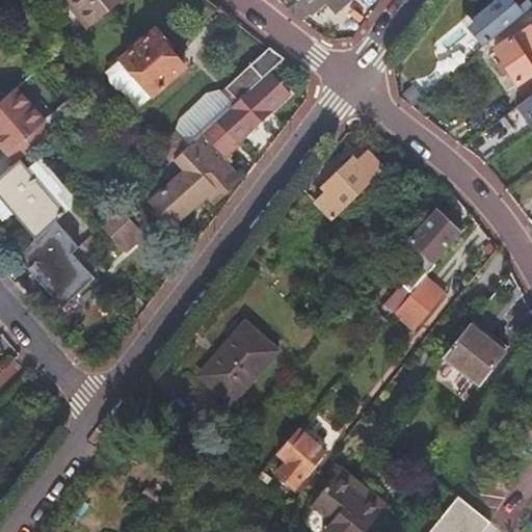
[(123,0),(62,0),(61,2),(86,31),(123,0)]
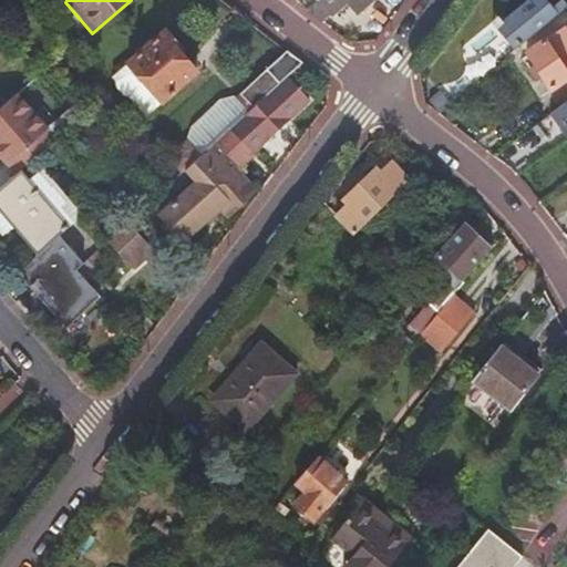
[(319,0),(331,13),(344,0),(319,0)]
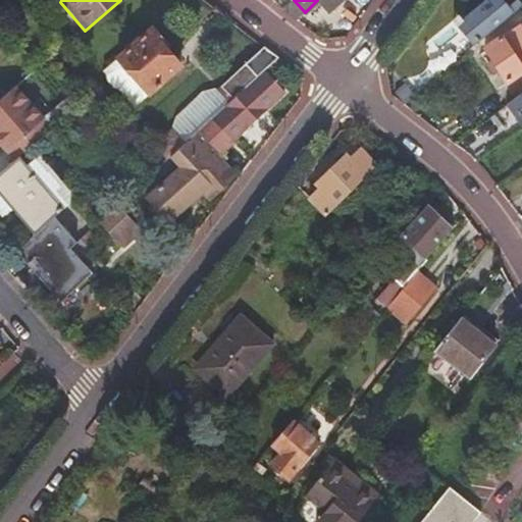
[(470,41),(474,45),(521,4),(521,0),(485,0),(461,21),(474,37),(470,41)]
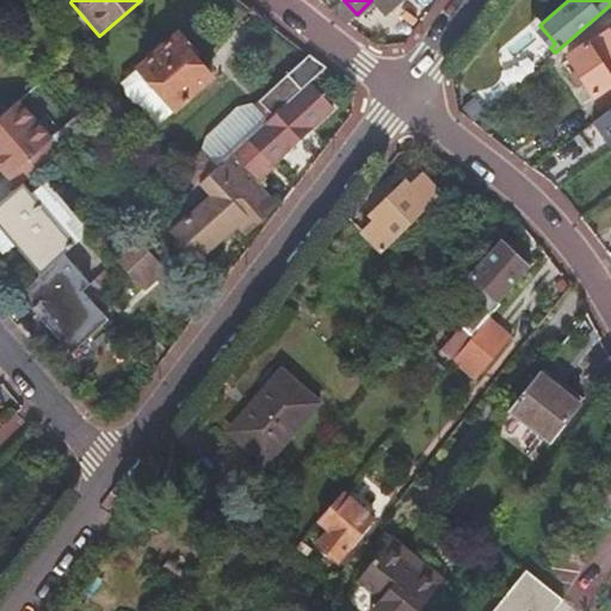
[(506,39),(522,72),(553,56),(537,24),(506,39)]
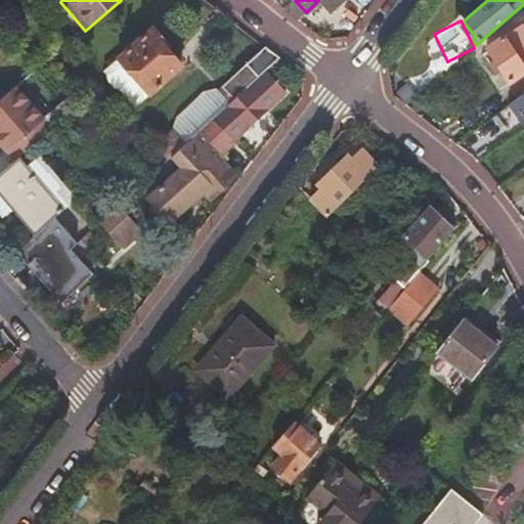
[(487,47),(519,95),(523,91),(523,30),(521,26),(487,47)]
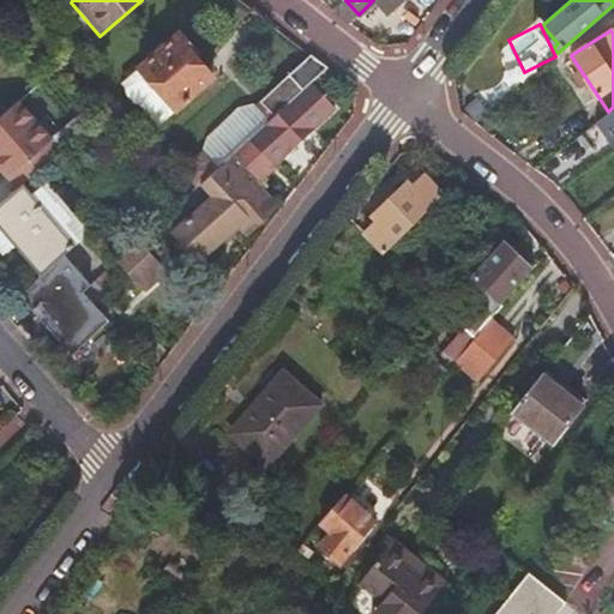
[(197,52),(180,32),(138,70),(120,84),(124,88),(125,95),(133,103),(139,104),(157,126),(174,112),(212,79),(192,55),(197,52)]
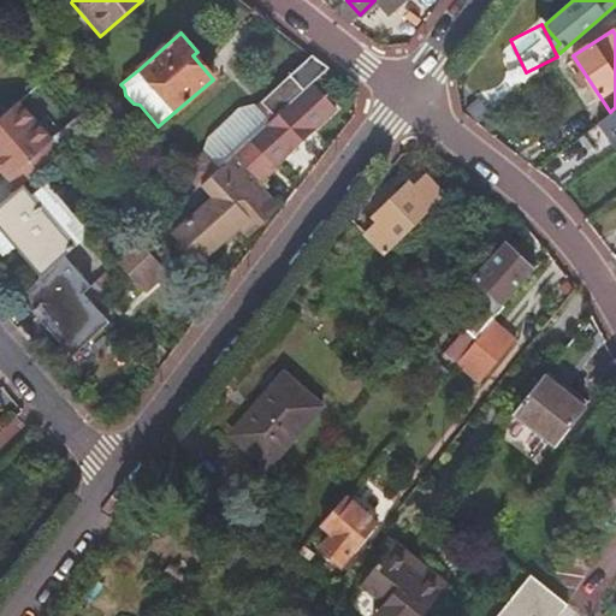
[(329,67),(312,54),(261,100),(265,104),(276,116),(278,114),(312,83),(329,67)]
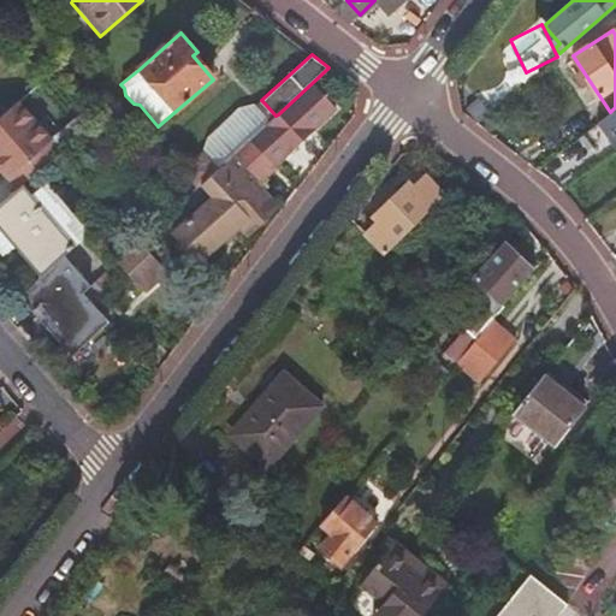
[(254,136),(249,141),(273,167),(335,108),(312,83),(278,114),(276,116),(272,119),(258,132),(254,136)]
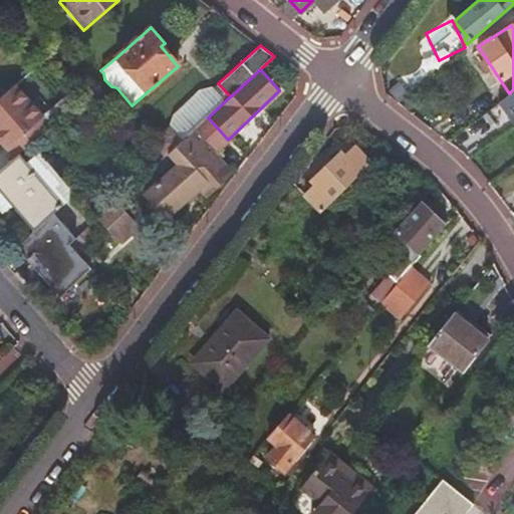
[(218,89),(227,99),(230,96),(221,86),(218,89)]
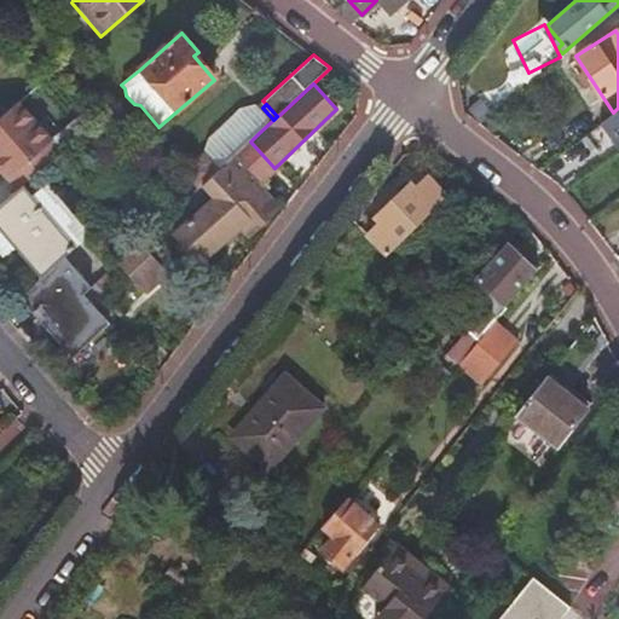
[(27,185),(61,155),(19,106),(0,122),(0,161),(12,177),(7,179),(18,191),(27,185)]
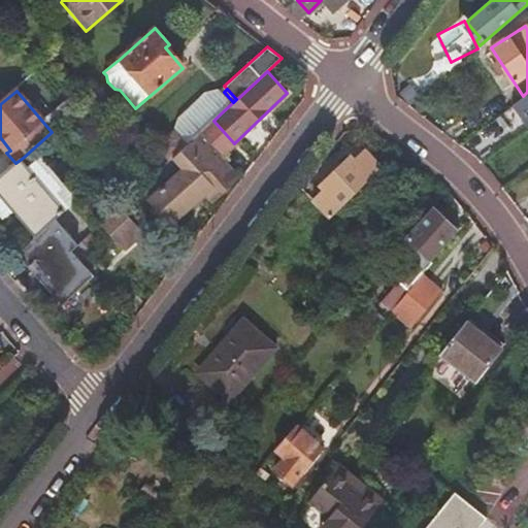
[(158,146),(170,161),(179,153),(197,136),(199,134),(213,121),(218,117),(221,113),(233,102),(224,92),(211,103),(178,133),(175,131),(158,146)]
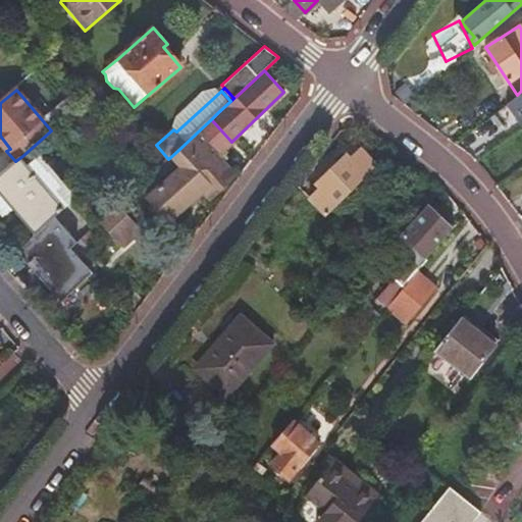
[(521,91),(517,95),(506,105),(521,125),(521,91)]
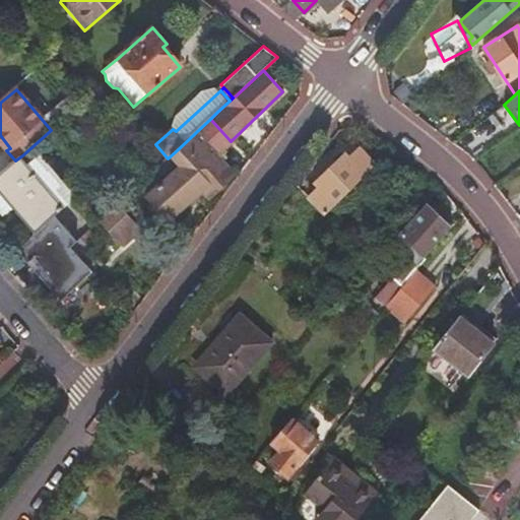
[(234,174),(196,132),(194,134),(177,150),(168,158),(178,170),(144,199),(149,205),(145,209),(155,219),(159,215),(165,220),(198,189),(199,189),(197,187),(203,181),(214,192),(234,174)]
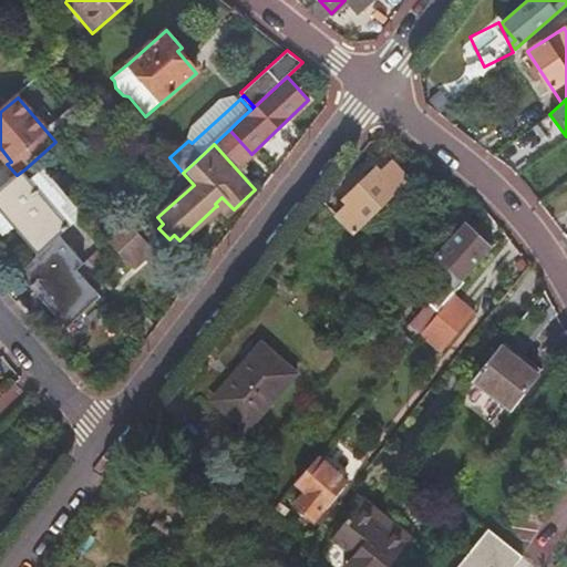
[(339,218),(352,232),(408,179),(395,165),(385,176),(375,165),(344,197),(352,205),(339,218)]
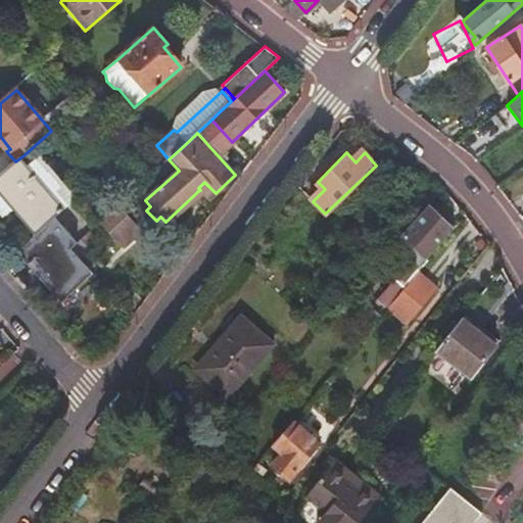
[(15,161),(0,174),(0,211),(4,217),(12,209),(36,236),(54,219),(77,199),(41,156),(31,165),(22,156),(15,161)]
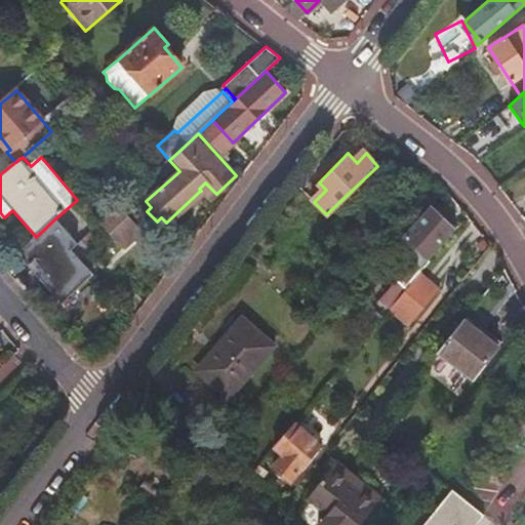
[(201,191),(200,191),(208,201),(216,194),(205,183),(199,189),(201,191)]
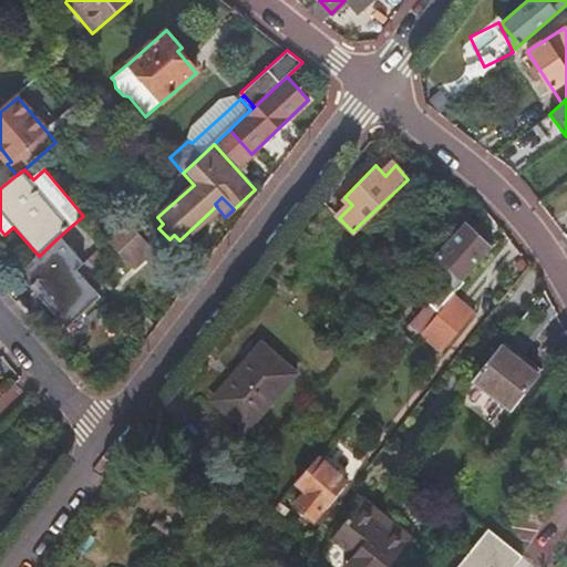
[(152,249),(126,224),(107,241),(133,267),(152,249)]
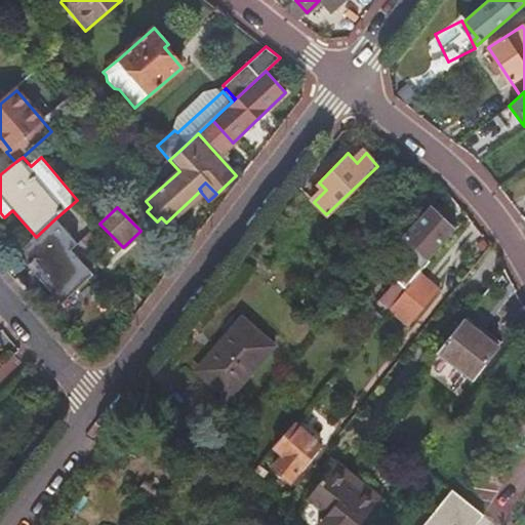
[(423,268),(431,259),(428,257),(453,227),(433,208),(407,238),(418,248),(404,266),(408,269),(380,300),(390,309),(394,304),(423,268)]
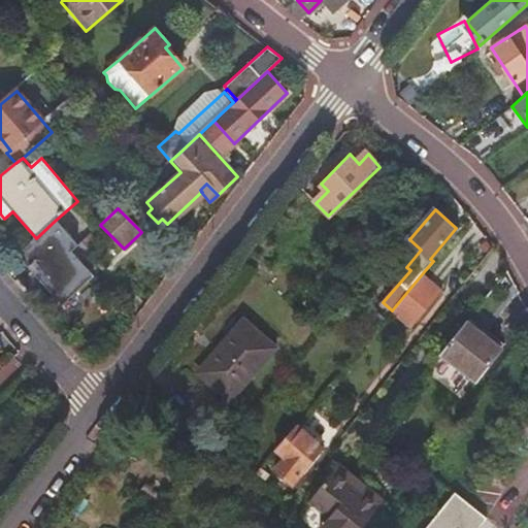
[(70,297),(93,275),(89,271),(71,252),(77,245),(55,221),(36,238),(19,254),(62,303),(70,297)]
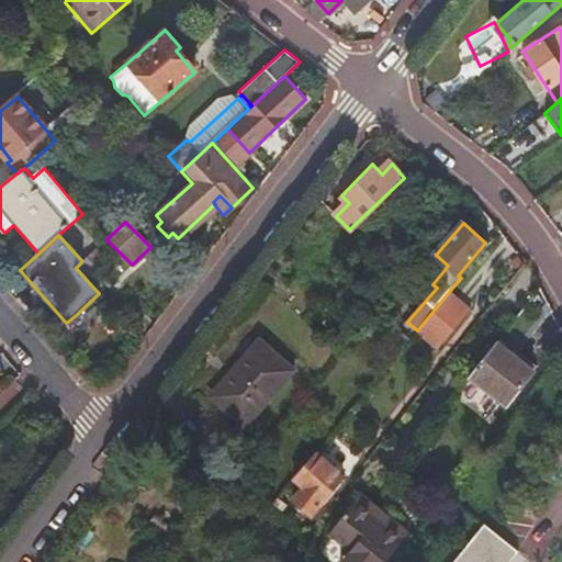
[(76,268),(94,289),(105,278),(87,258),(82,261),(76,268)]
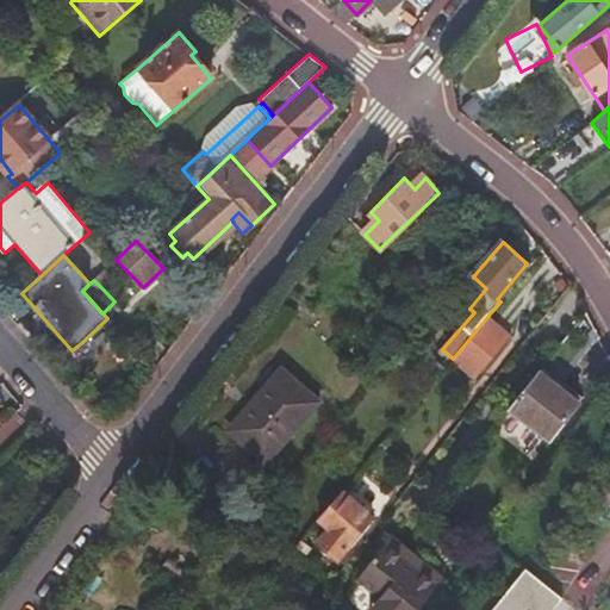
[(492,311),(458,353),(480,372),(515,330),(492,311)]
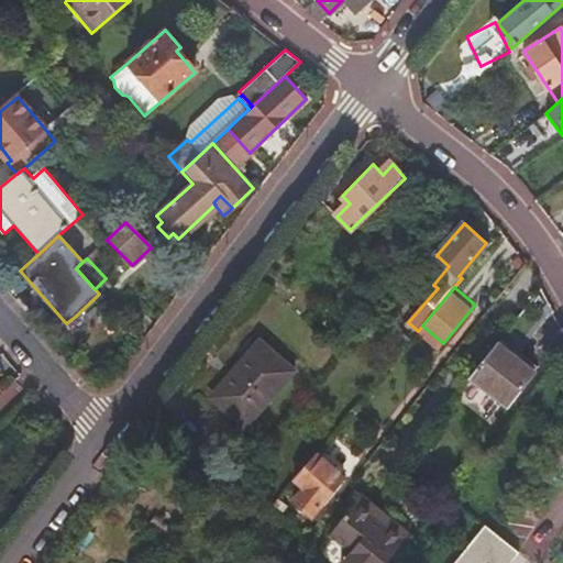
[(62,329),(77,346),(90,334),(75,317),(66,323),(62,329)]
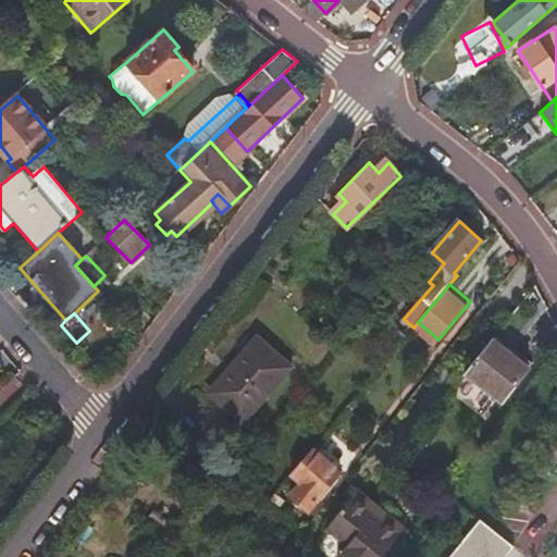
[(240,423),(291,367),(257,335),(229,364),(233,369),(209,394),(240,423)]
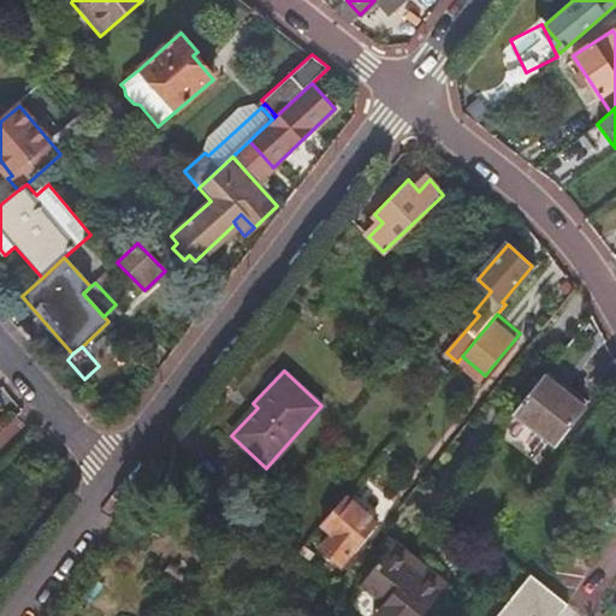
[(585,407),(544,375),(514,414),(555,445),(585,407)]
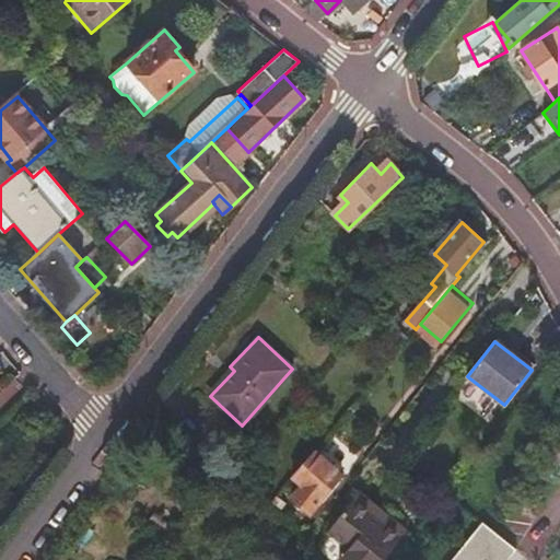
[(340,475),(315,452),(293,477),(301,485),(295,491),(313,505),(340,475)]
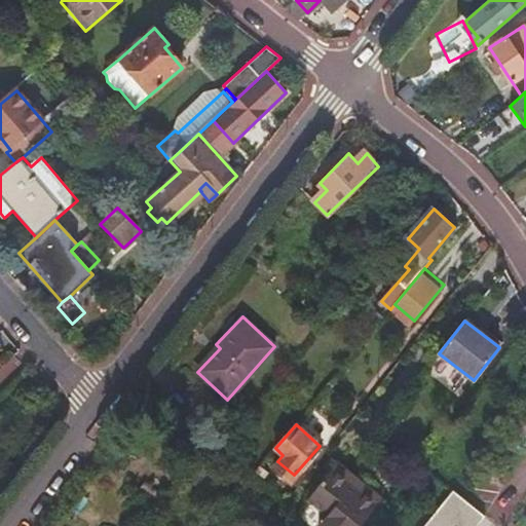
[(303,495),(318,508),(343,476),(328,463),(303,495)]
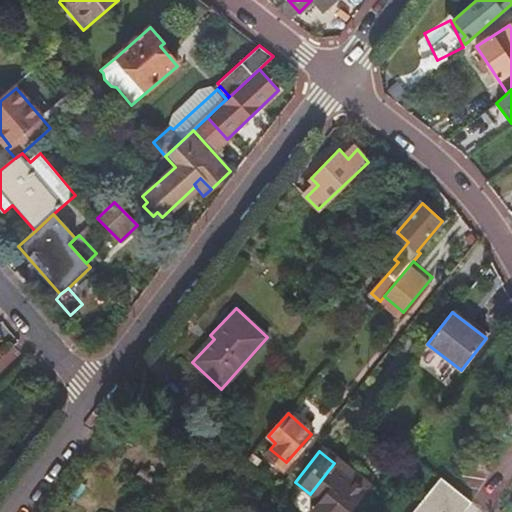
[(334,463),(310,494),(314,497),(317,492),(342,511),(343,511),(368,481),(341,460),(337,465),(334,463)]
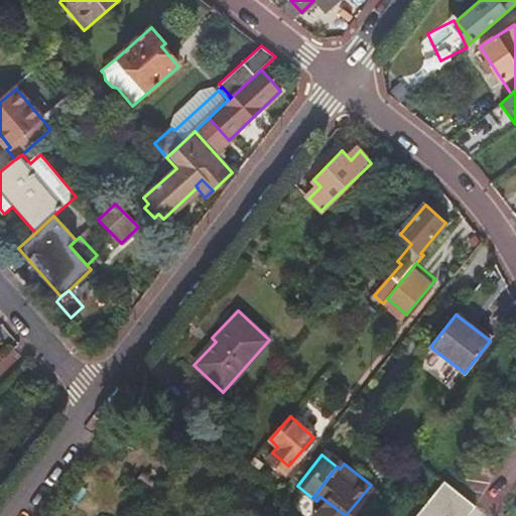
[(150,475),(145,480),(161,494),(166,489),(150,475)]
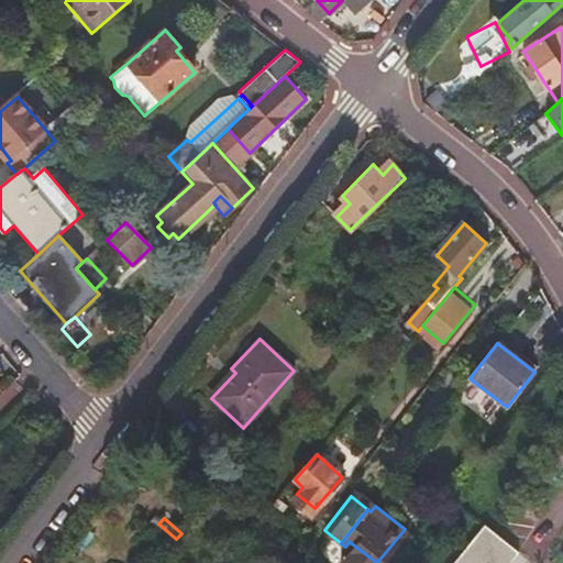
[(505,562),(517,549),(481,522),(448,562),(505,562)]
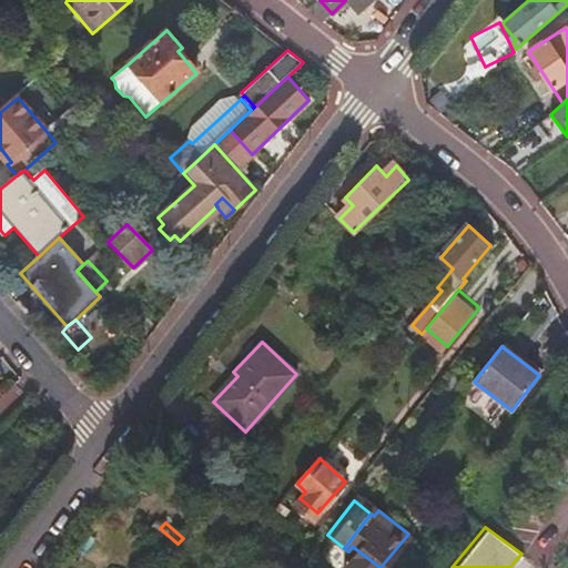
[(178,544),(160,528),(155,534),(173,549),(178,544)]
